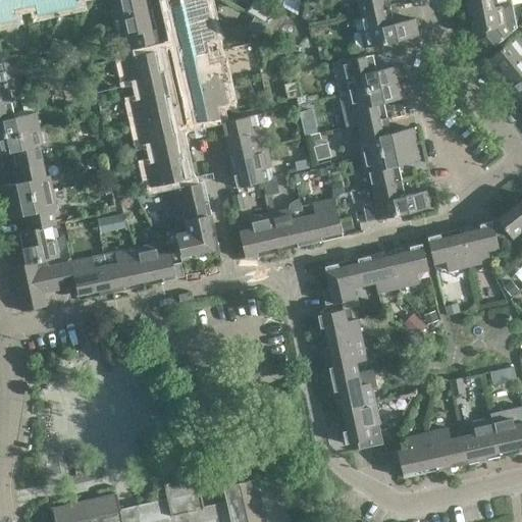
[(0,0),(0,22),(15,19),(12,8),(23,6),(21,0),(0,0)]
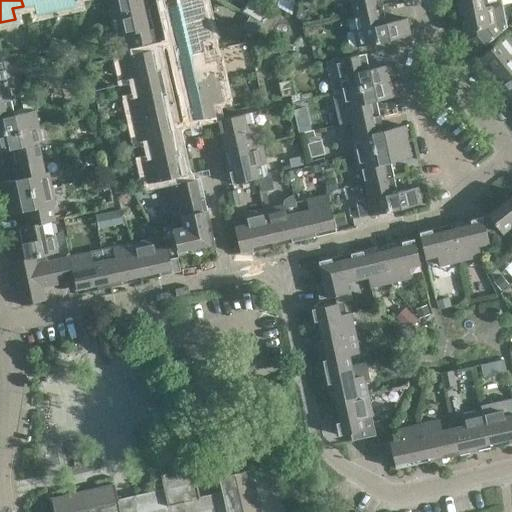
[(21,0),(23,6),(34,3),(36,14),(57,9),(54,0),(21,0)]
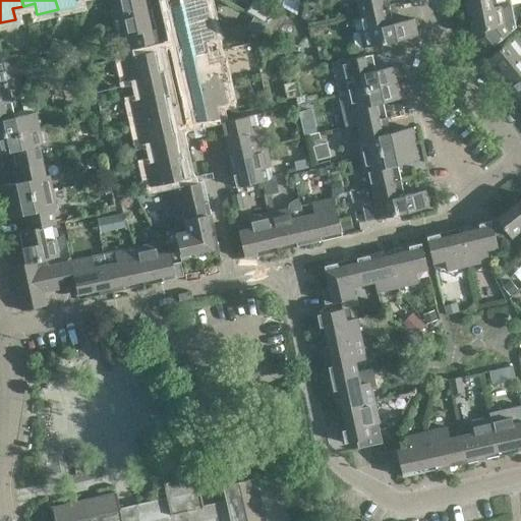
[(55,0),(58,9),(78,5),(77,0),(55,0)]
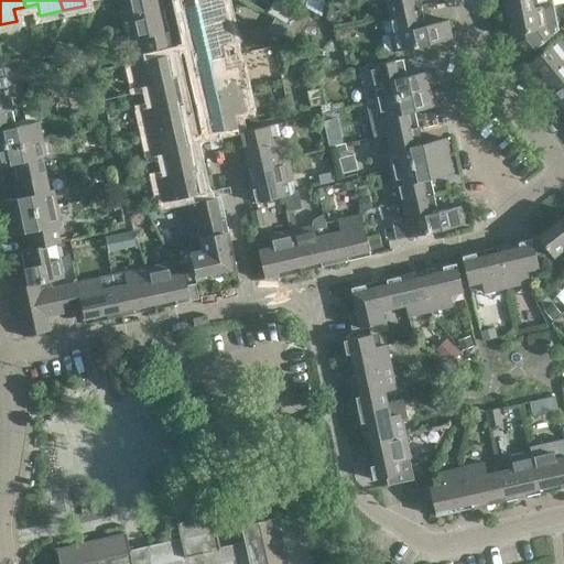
[(118,0),(122,19),(158,11),(154,0),(118,0)]
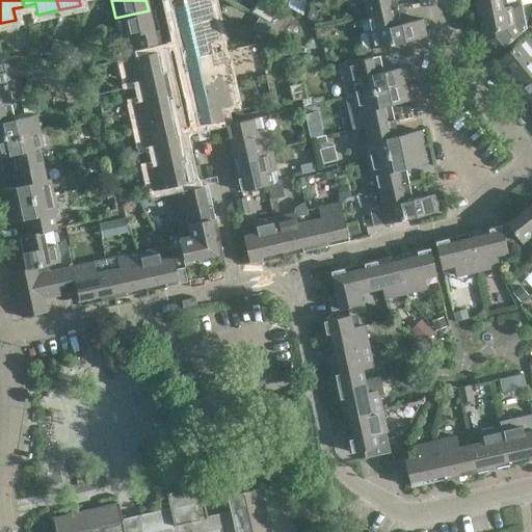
[(198,0),(170,0),(173,7),(178,6),(182,27),(215,21),(210,0),(200,0),(198,0)]
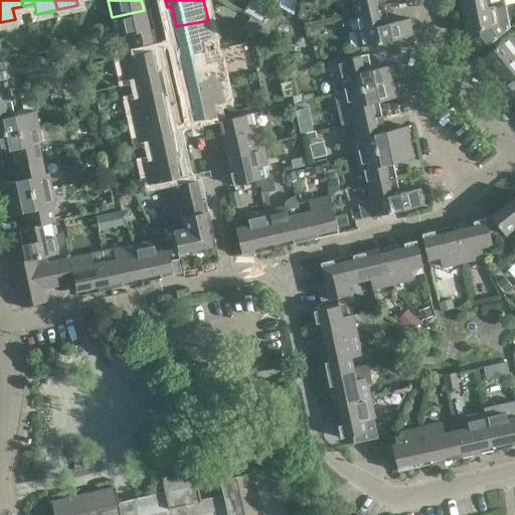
[(354,0),(357,15),(385,9),(383,0),(350,0),(350,1),(354,0)]
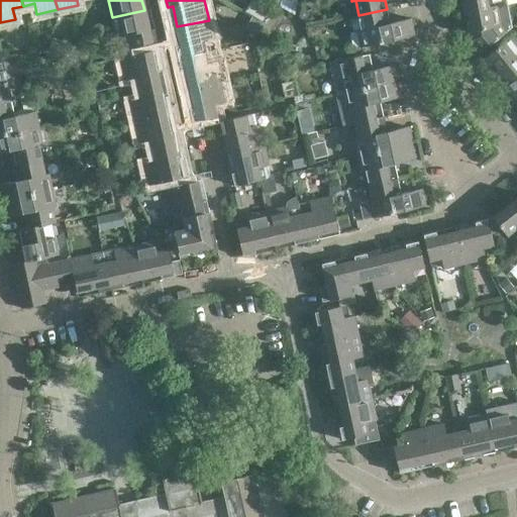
[(510,28),(504,0),(464,0),(460,1),(467,32),(468,32),(470,41),(479,54),(510,28)]
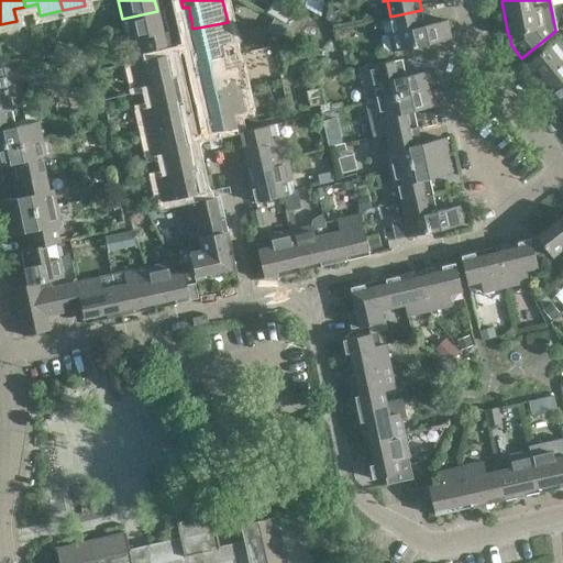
[(426,26),(421,10),(390,17),(394,33),(390,34),(395,52),(453,39),(449,21),(426,26)]
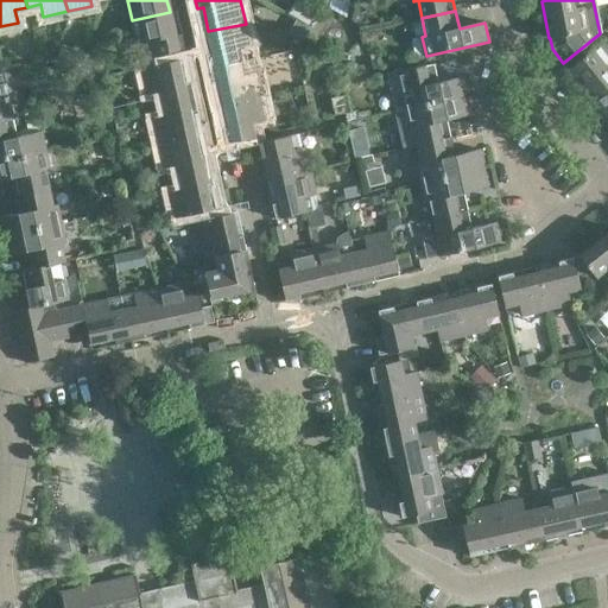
[(170,12),(132,20),(138,44),(150,42),(152,56),(183,49),(181,33),(175,35),(170,12)]
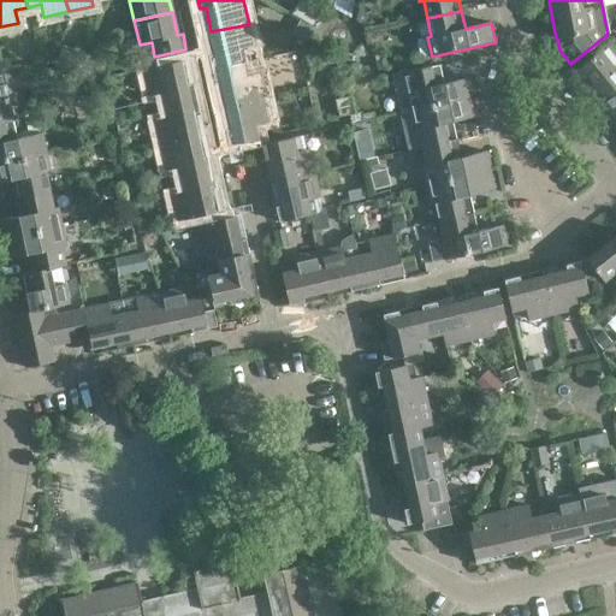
[(249,24),(211,31),(214,54),(209,55),(212,70),(244,64),(242,48),(254,47),(249,24)]
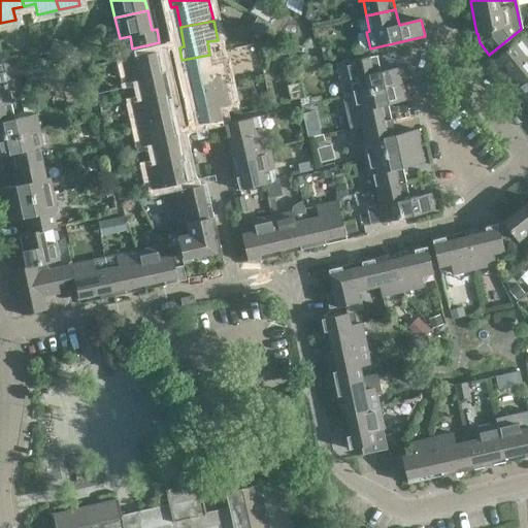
[(496,67),(514,88),(527,75),(527,50),(521,40),(492,62),(496,67)]
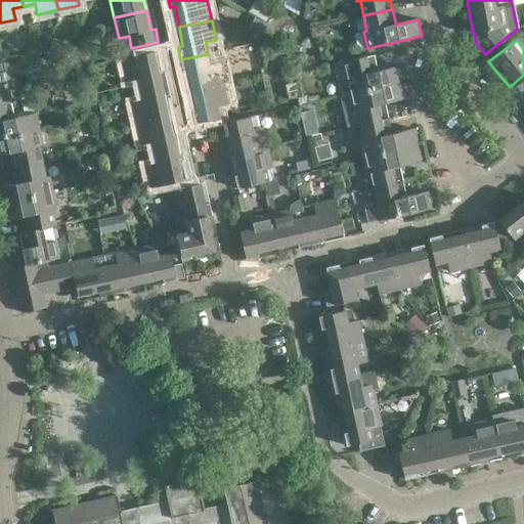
[(0,104),(11,102),(4,70),(0,49),(0,104)]
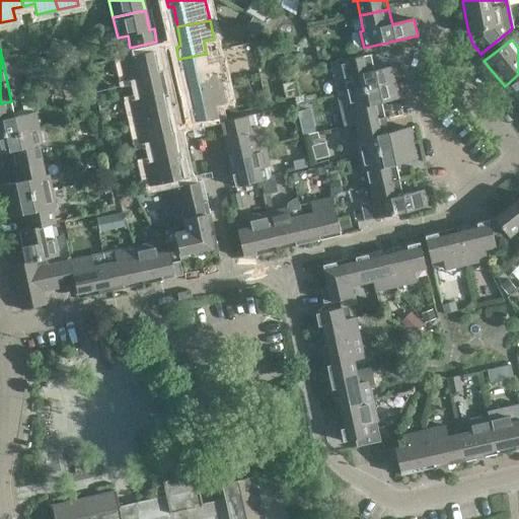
[(157,71),(153,51),(121,58),(126,79),(136,77),(138,87),(164,81),(162,70),(157,71)]
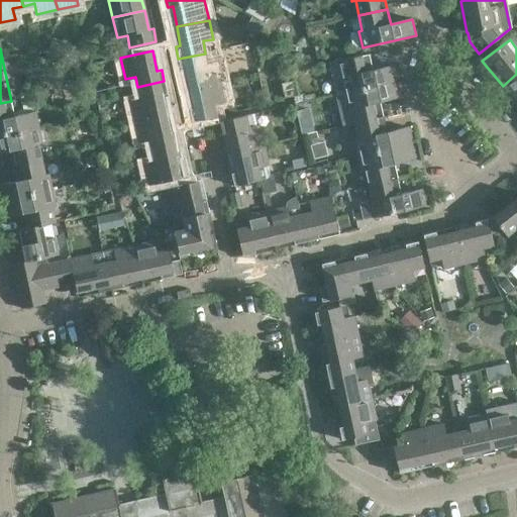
[(178,59),(179,66),(181,73),(185,72),(189,90),(222,84),(218,62),(207,64),(205,54),(178,59)]
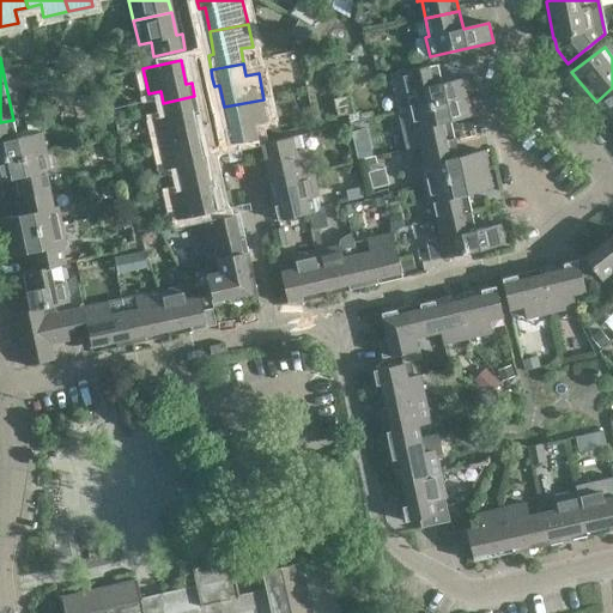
[(447,103),(459,101),(469,98),(466,80),(442,86),(438,67),(390,78),(399,115),(447,103)]
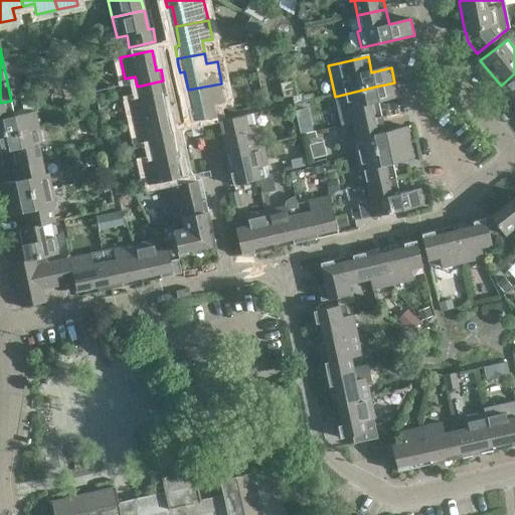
[(514,73),(501,86),(514,103),(514,73)]
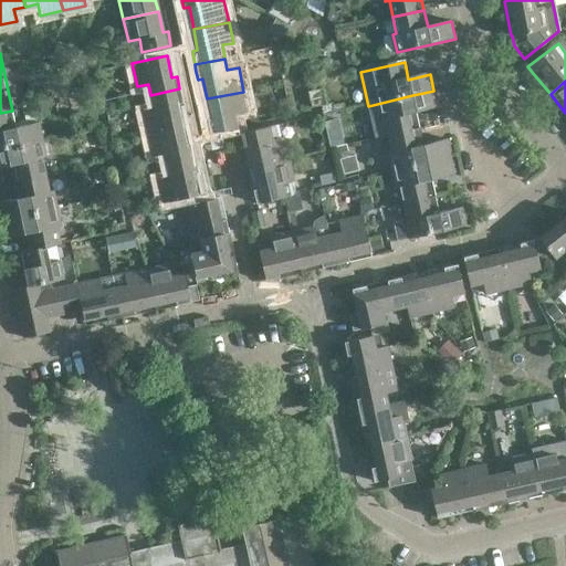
[(142,111),(147,133),(182,124),(179,105),(182,104),(179,88),(150,95),(154,107),(142,111)]
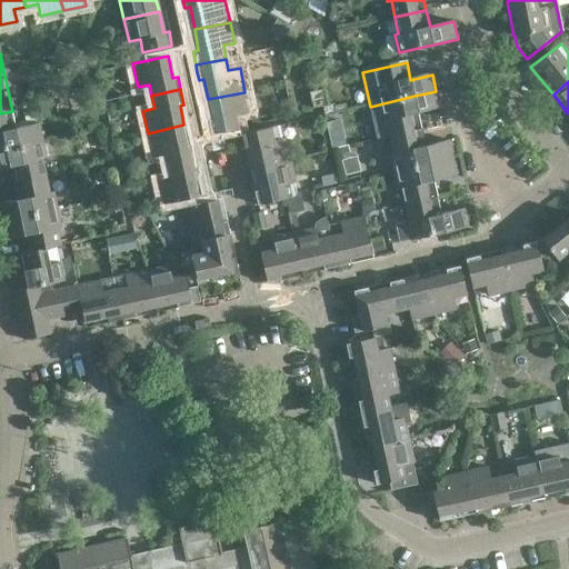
[(436,91),(426,93),(415,96),(370,107),(378,140),(389,138),(422,130),(418,115),(440,109),(436,91)]
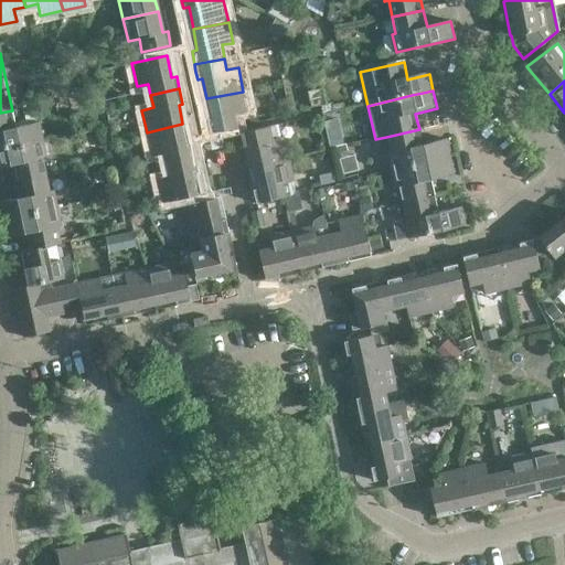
[(211,121),(206,121),(210,136),(238,129),(235,116),(247,114),(243,92),(206,98),(211,121)]
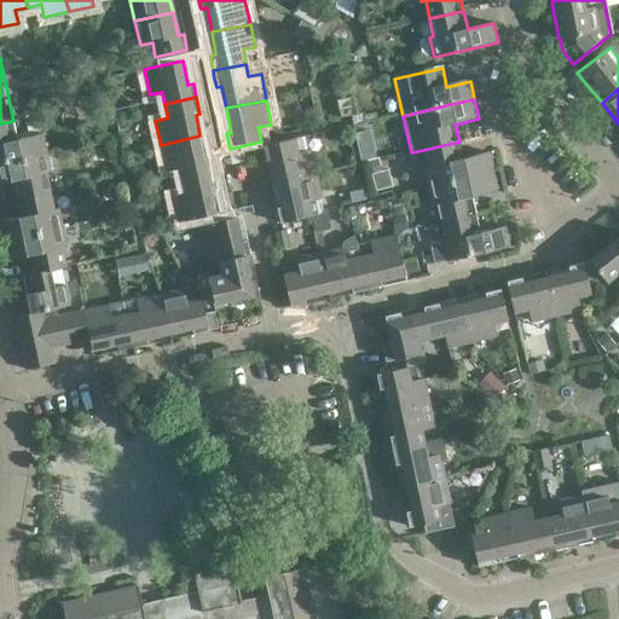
[(352,100),(337,103),(341,121),(356,119),(352,100)]
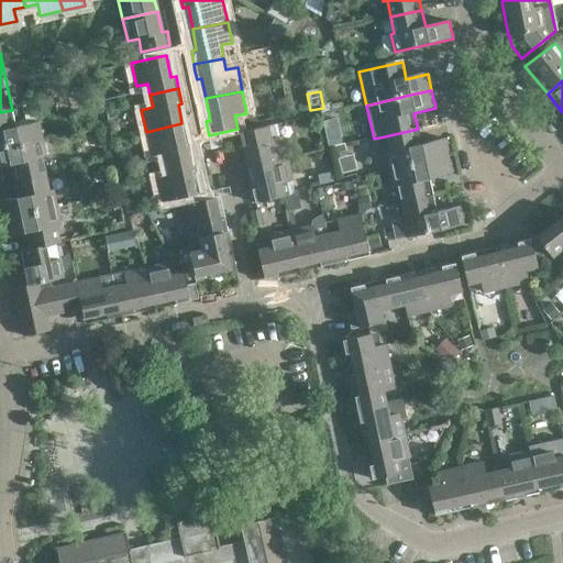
[(0,147),(31,142),(30,141),(42,139),(39,121),(14,125),(12,110),(0,112),(0,147)]
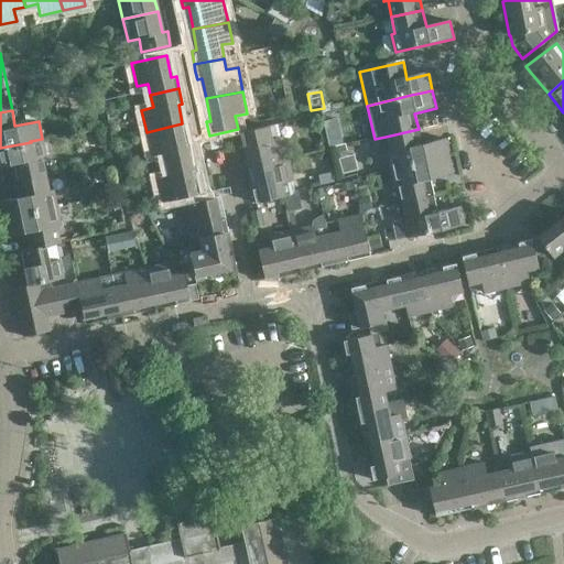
[(182,123),(147,132),(151,154),(162,152),(165,163),(194,156),(192,147),(187,148),(182,123)]
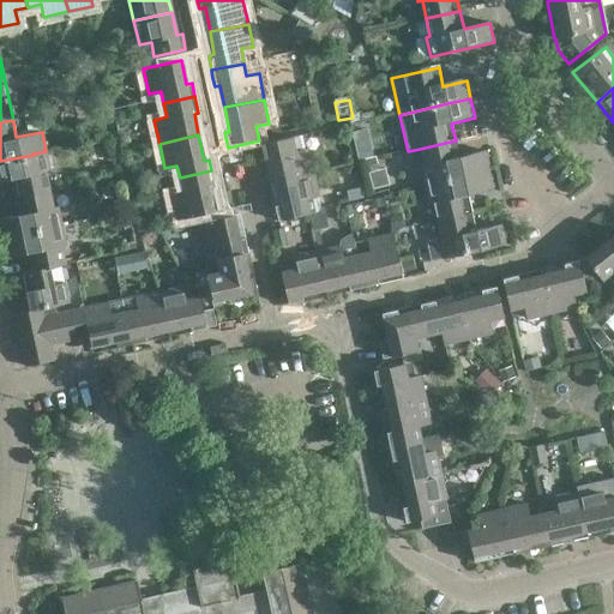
[(262,148),(264,162),(269,162),(274,184),(312,175),(307,151),(304,151),(300,138),(262,148)]
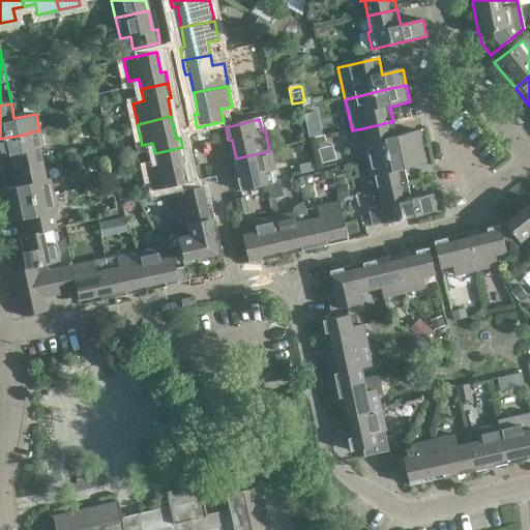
[(366,162),(421,149),(417,134),(408,136),(396,139),(393,121),(362,128),(366,144),(362,145),(366,162)]
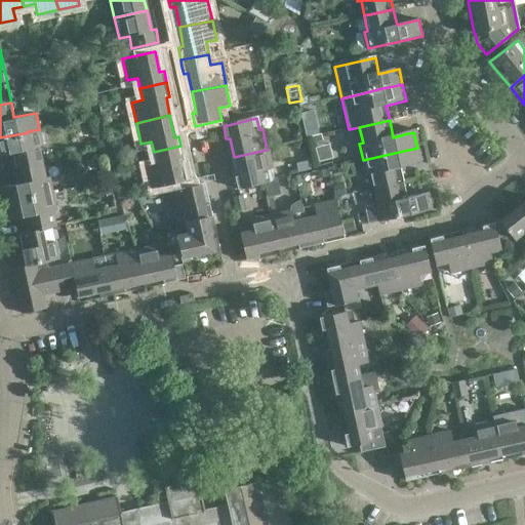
[(28,131),(29,132),(0,137),(0,155),(9,153),(12,168),(42,162),(39,147),(42,147),(39,129),(28,131)]
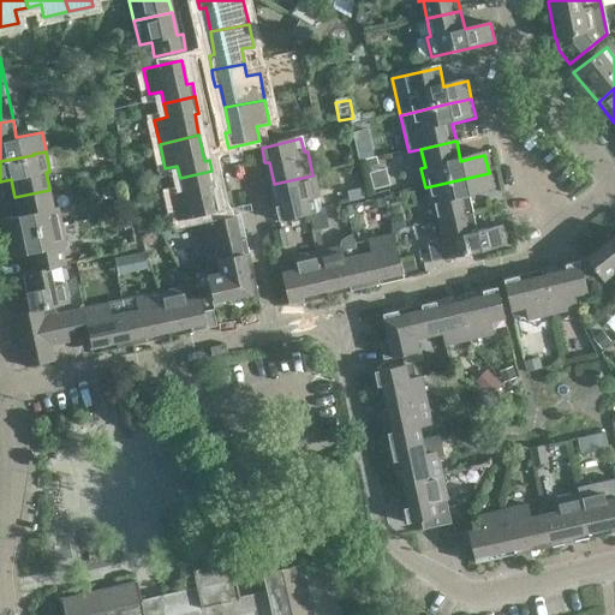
[(177,219),(191,215),(215,210),(212,190),(215,189),(212,171),(180,178),(183,191),(171,195),(177,219)]
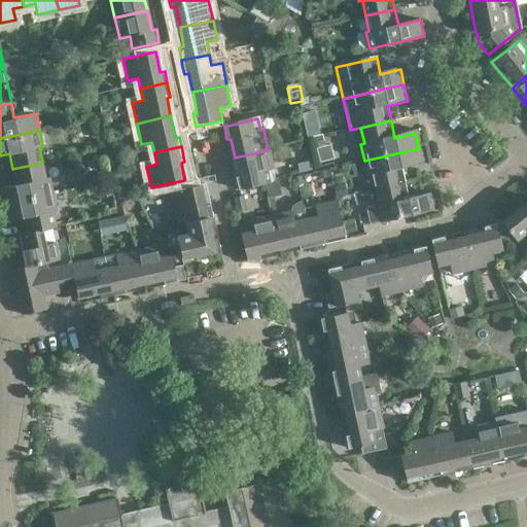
[(372,176),(376,191),(405,184),(401,170),(422,165),(419,148),(364,161),(367,177),(372,176)]
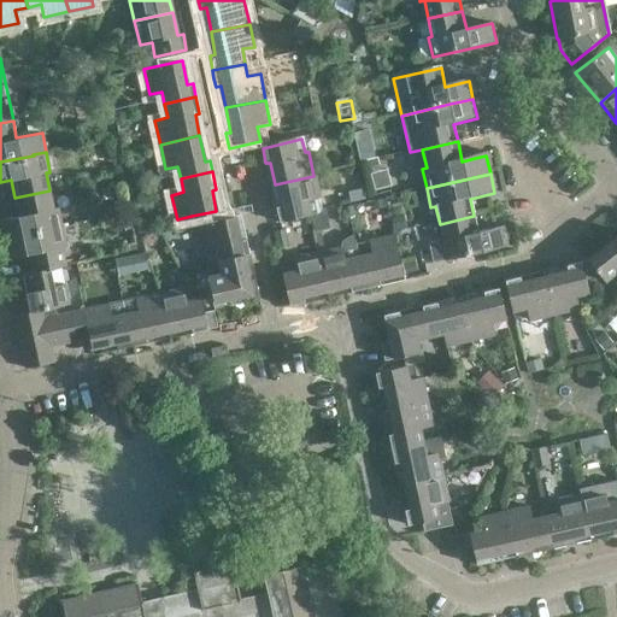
[(313,176),(275,184),(280,207),(276,209),(280,224),(311,217),(307,204),(319,200),(313,176)]
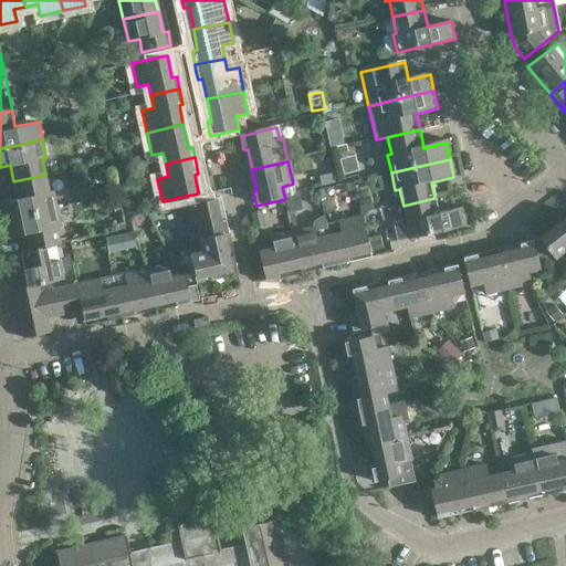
[(0,201),(0,219),(56,208),(53,190),(49,191),(45,175),(13,181),(17,198),(0,201)]
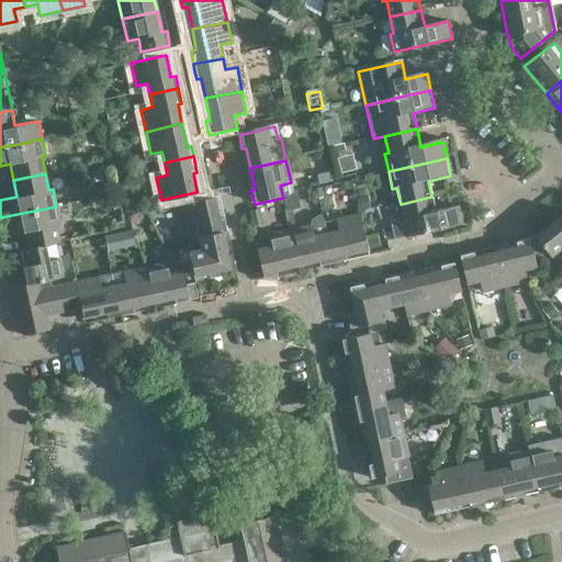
[(332,173),(318,177),(321,183),(334,180),(332,173)]
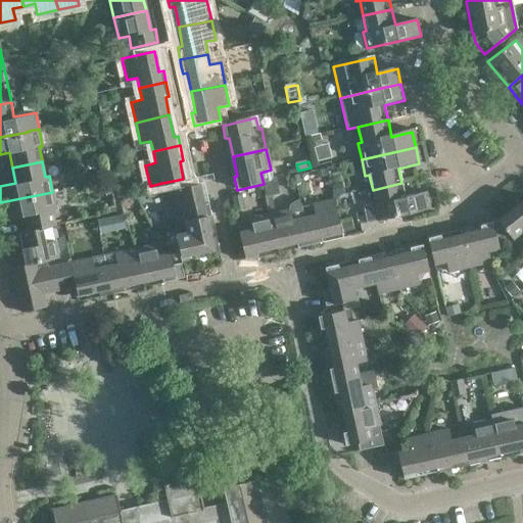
[(406,199),(401,183),(373,190),(376,205),(372,206),(376,223),(420,212),(429,210),(426,194),(406,199)]
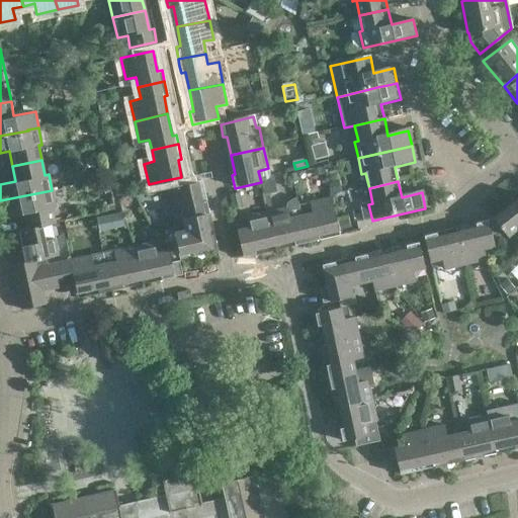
[(197,183),(194,184),(165,190),(170,211),(181,209),(183,221),(202,217),(208,214),(206,202),(202,203),(197,183)]
